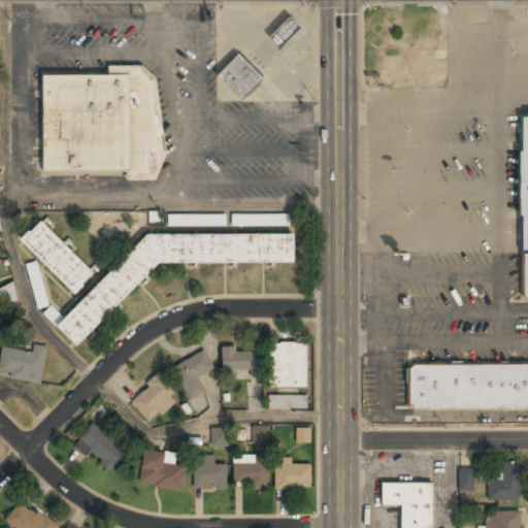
[(301,32),(293,21),(269,36),(277,48),(301,32)]
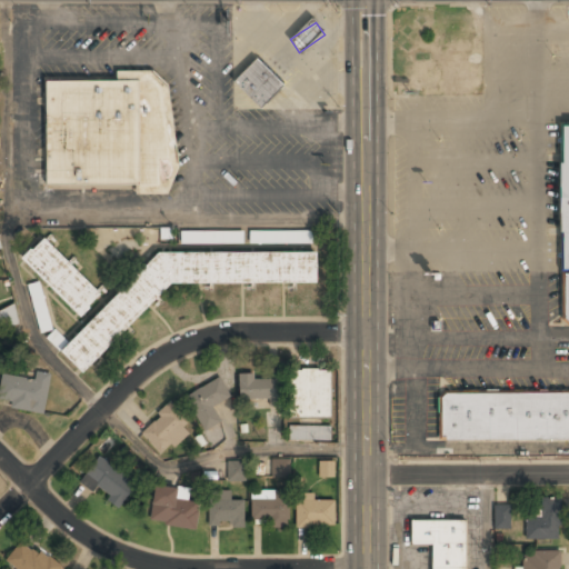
[(258,110),(285,88),(259,59),(232,81),(258,110)]
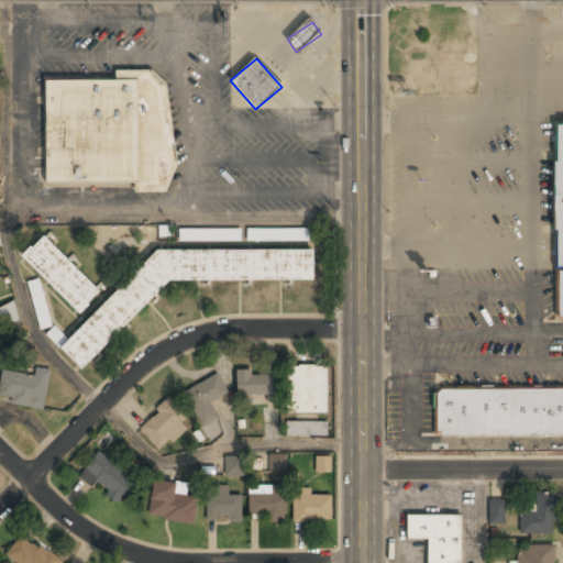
[(45,81),(45,185),(135,184),(135,194),(169,194),(169,72),(116,72),(116,81),(45,81)]
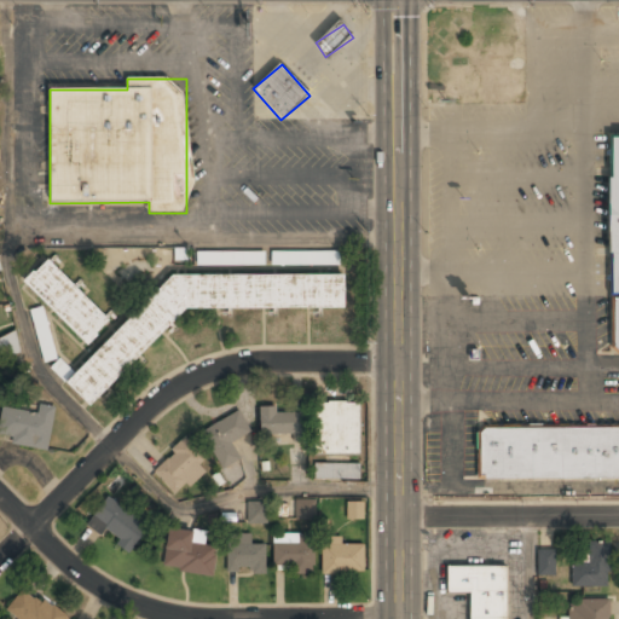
[(618,479),(618,136),(609,136),(611,354),(618,354),(618,426),(479,427),(479,481),(618,479)]
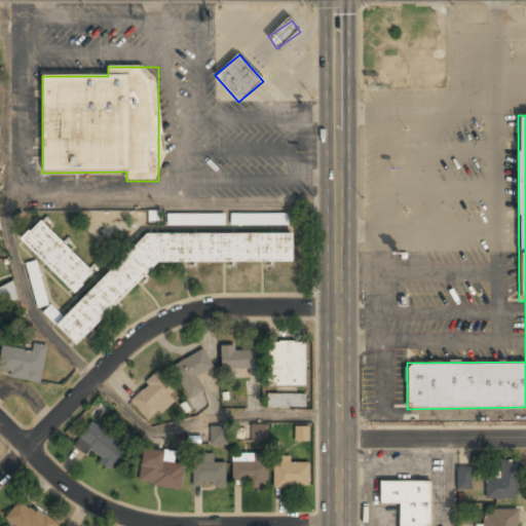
[(230,225),(288,224),(288,213),(230,214),(230,225)]
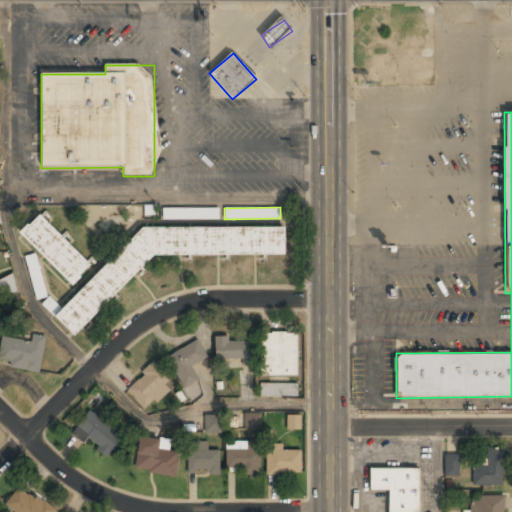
[(219,208),(163,208),(163,219),(219,219),(219,208)]
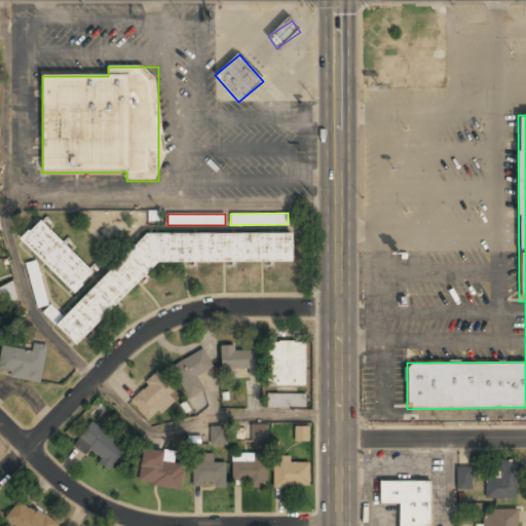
[(73,294),(94,274),(41,220),(21,239),(73,294)]
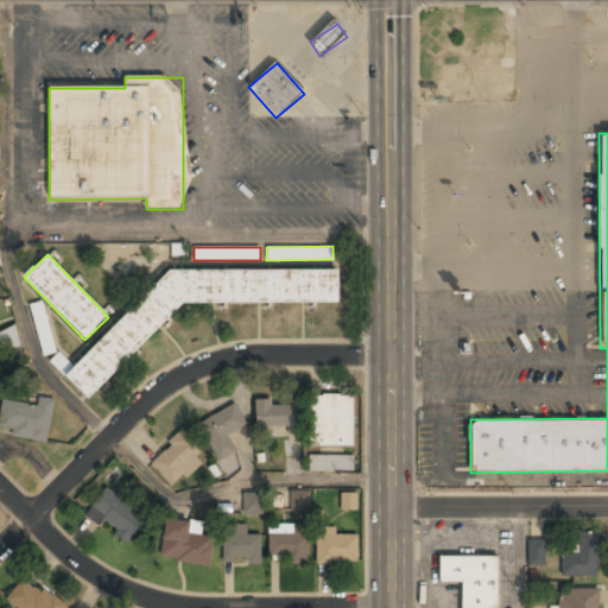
[(185,303),(339,303),(339,271),(171,271),(64,375),(87,399),(185,303)]
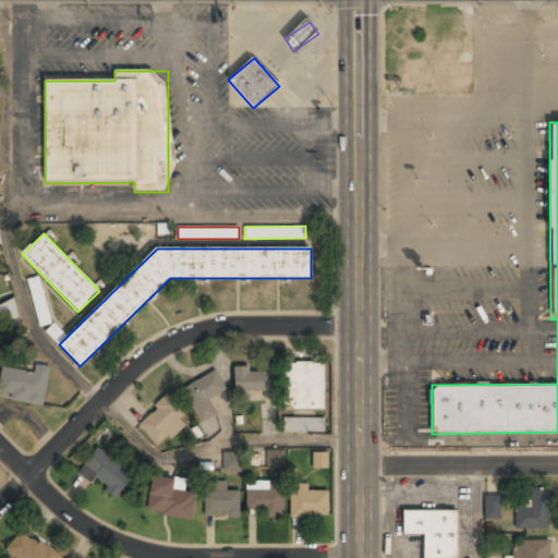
[(26,279),(39,326),(51,323),(38,276),(26,279)]
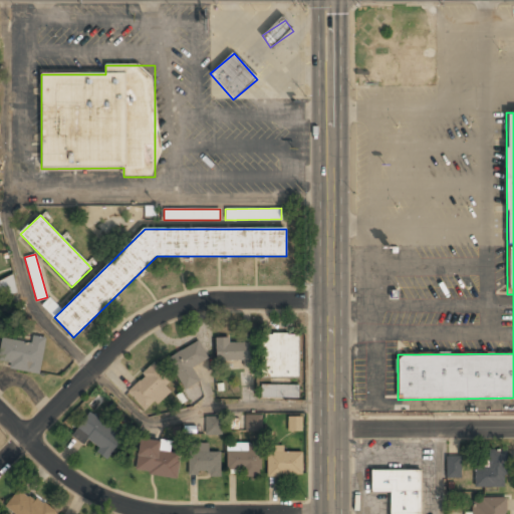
[(17,292),(13,276),(0,279),(0,294),(1,297),(17,292)]
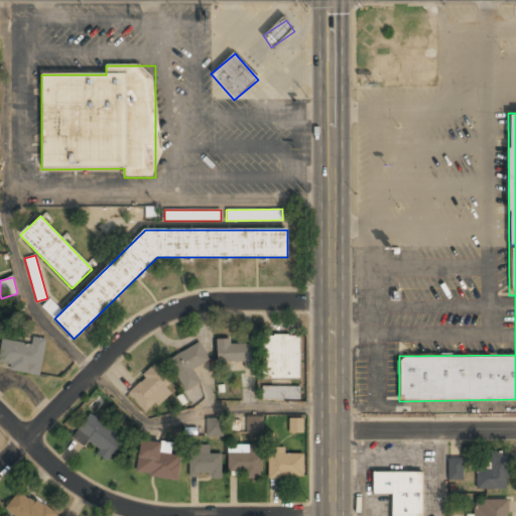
[(41,305),(53,317),(61,310),(49,298),(41,305)]
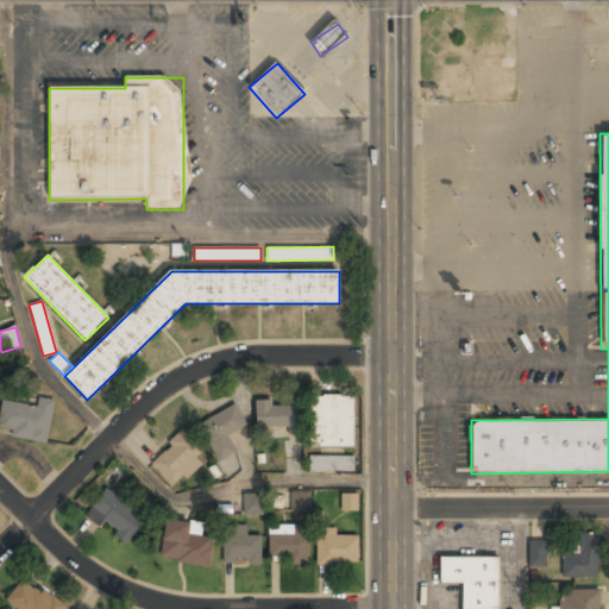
[(355,396),(312,396),(312,449),(355,449),(355,396)]
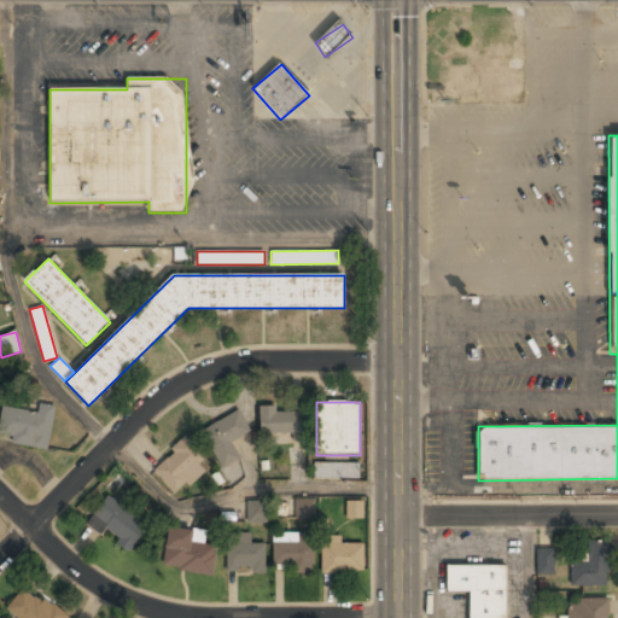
[(54,407),(40,406),(39,413),(4,408),(0,432),(0,441),(50,448),(54,407)]
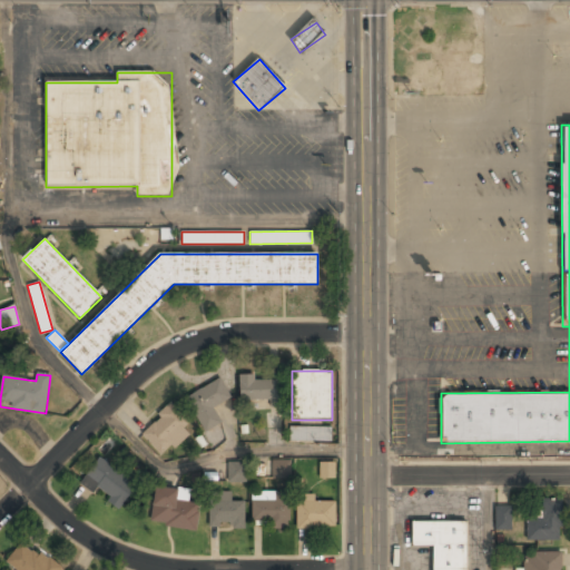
[(281,402),(281,379),(239,379),(239,402),(281,402)]
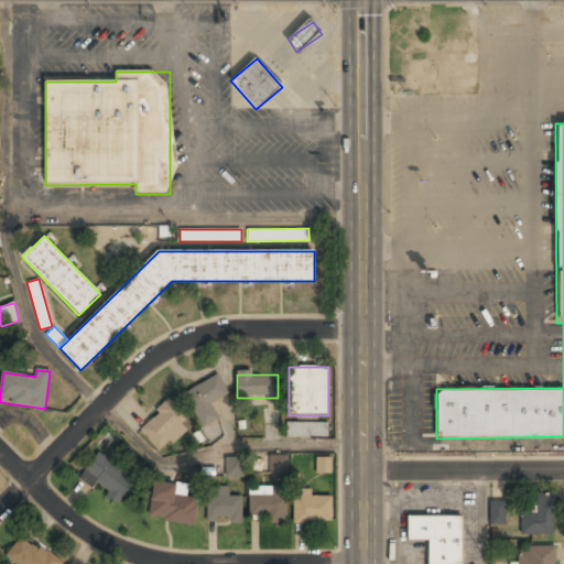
[(184,394),(203,429),(220,420),(212,404),(229,394),(219,376),(184,394)]
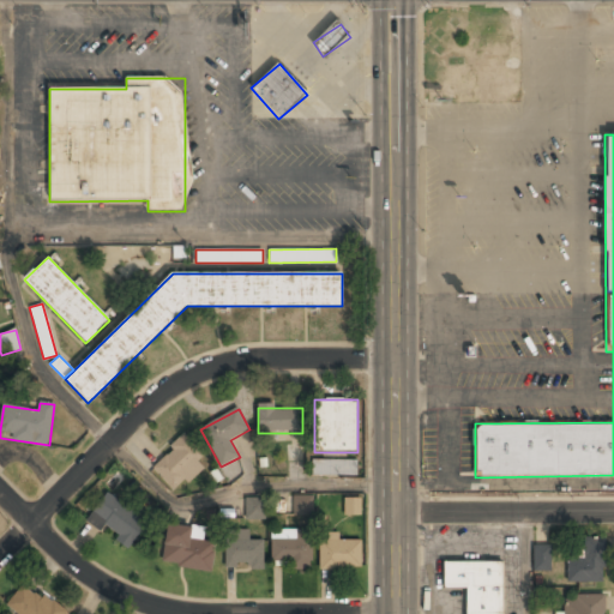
[(152,465),(175,493),(209,465),(186,438),(152,465)]
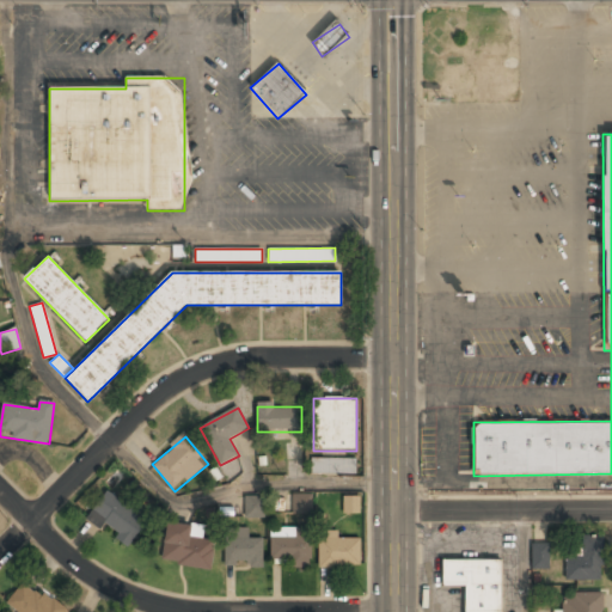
[(313,473),(356,473),(356,459),(313,459),(313,473)]
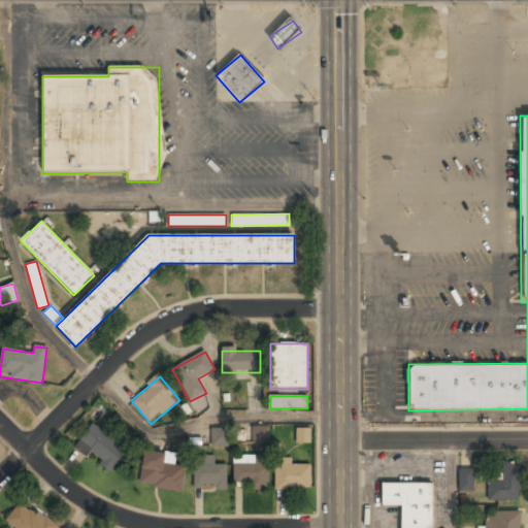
[(112,471),(128,448),(92,424),(75,448),(112,471)]
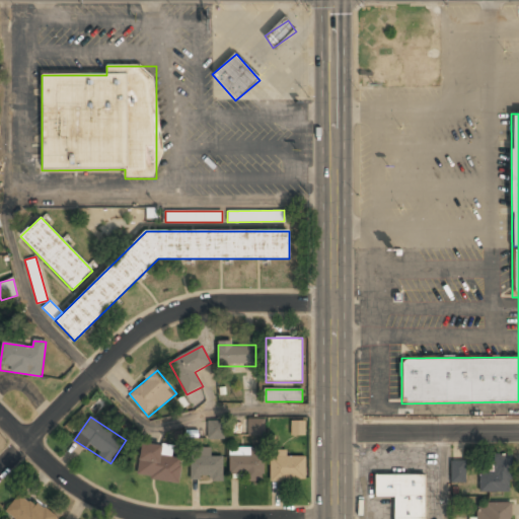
[(265,419),(248,418),(248,434),(265,434),(265,419)]
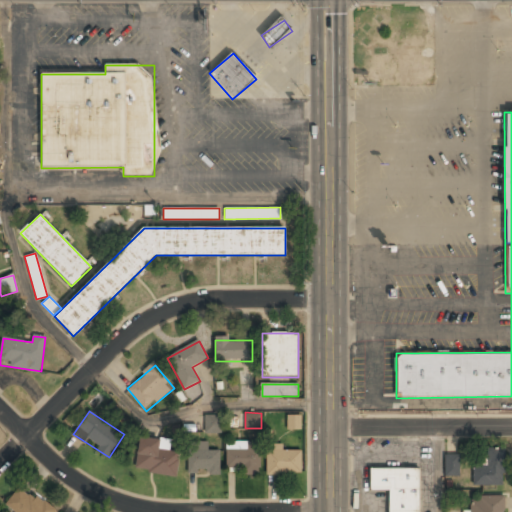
[(288,429),(301,429),(301,416),(288,416),(288,429)]
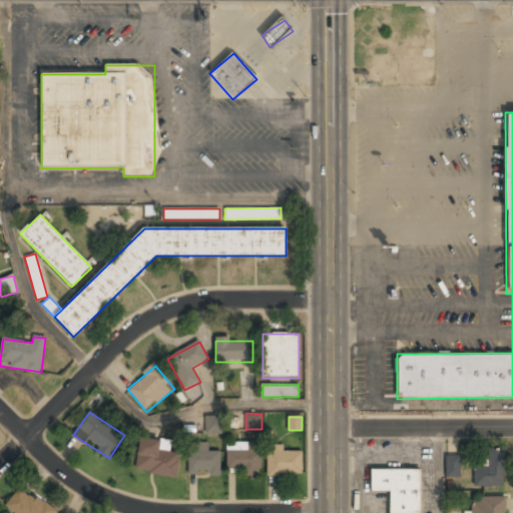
[(219,419),(207,418),(207,434),(218,434),(219,419)]
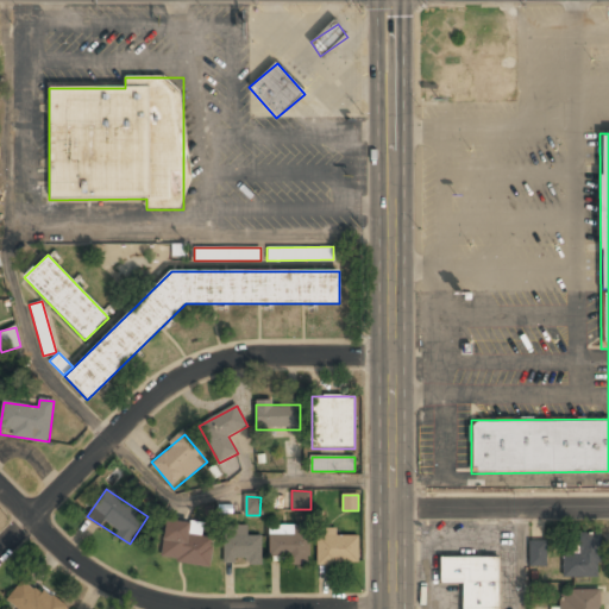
[(213,539),(201,538),(202,525),(165,521),(162,560),(211,566),(213,539)]
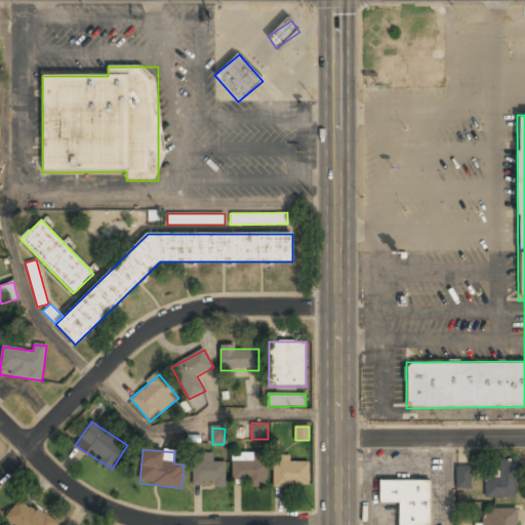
[(194,454),(194,486),(226,486),(226,463),(212,463),(212,454),(194,454)]
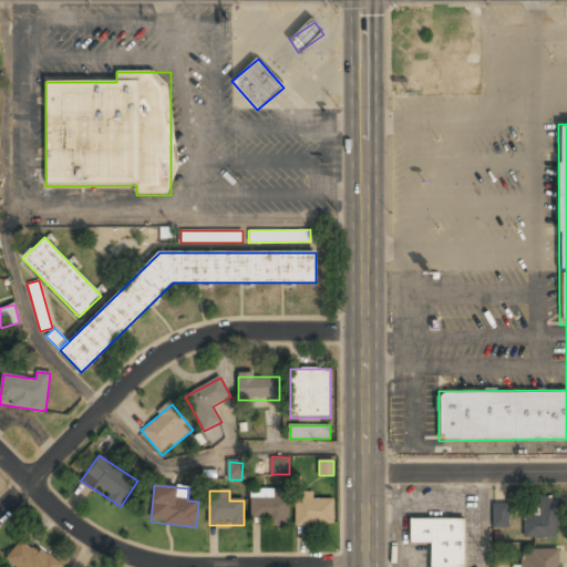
[(251,493),(251,524),(288,524),(288,493),(251,493)]
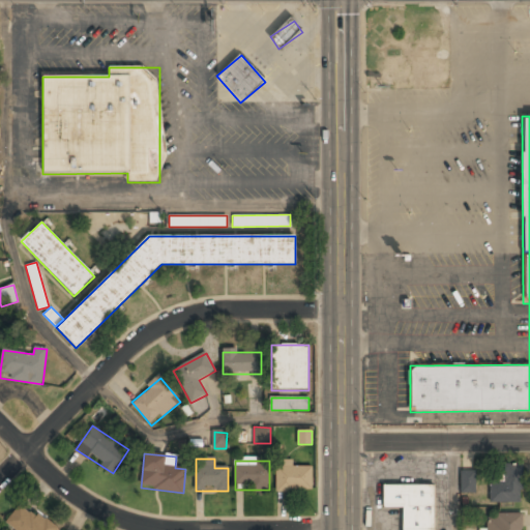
[(275,491),(313,491),(313,466),(294,466),(294,461),(275,461),(275,491)]
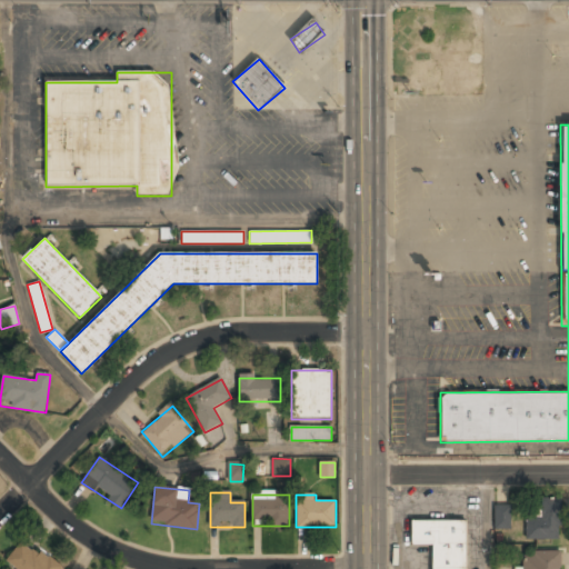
[(526,518),(526,540),(560,540),(560,498),(541,498),(541,518),(526,518)]
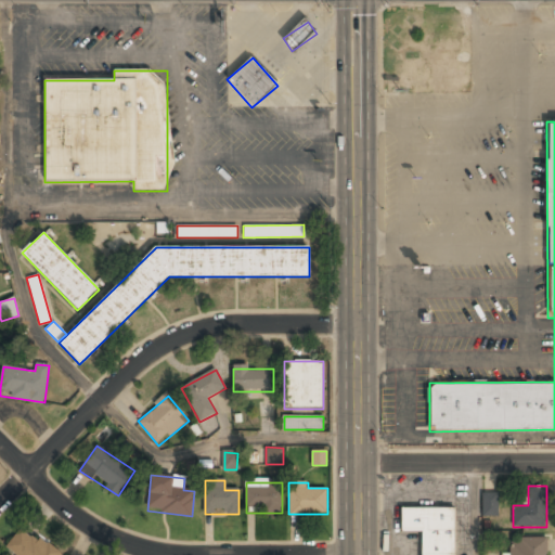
[(498,492),(481,492),(481,516),(498,516),(498,492)]
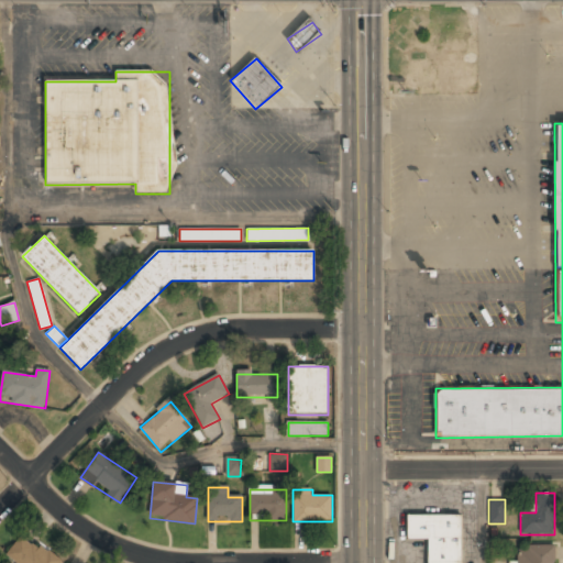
[(462,562),(462,516),(407,516),(407,541),(428,541),(428,562),(462,562)]
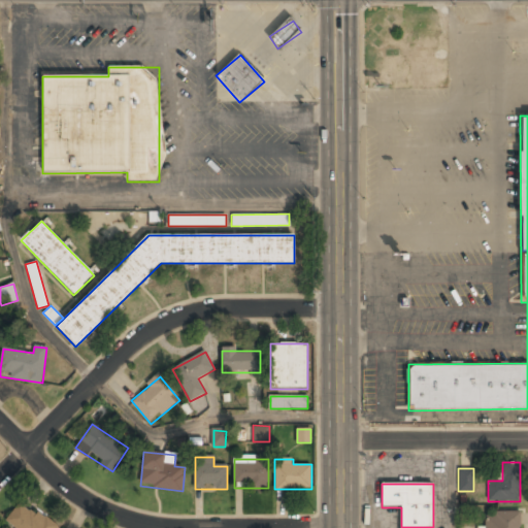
[(54,527),(56,526),(20,502),(6,522),(15,527),(54,527)]
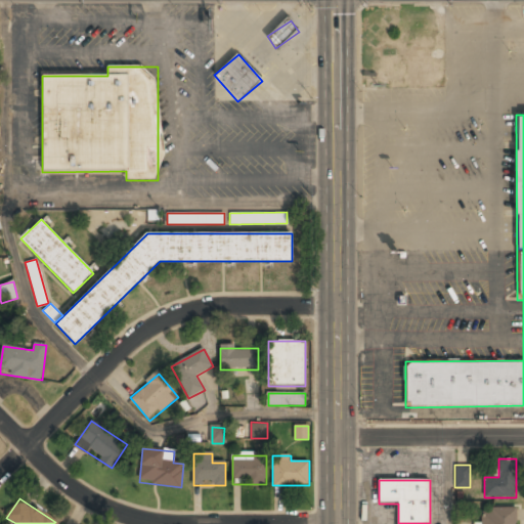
[(516,523),(516,509),(477,509),(477,523),(516,523)]
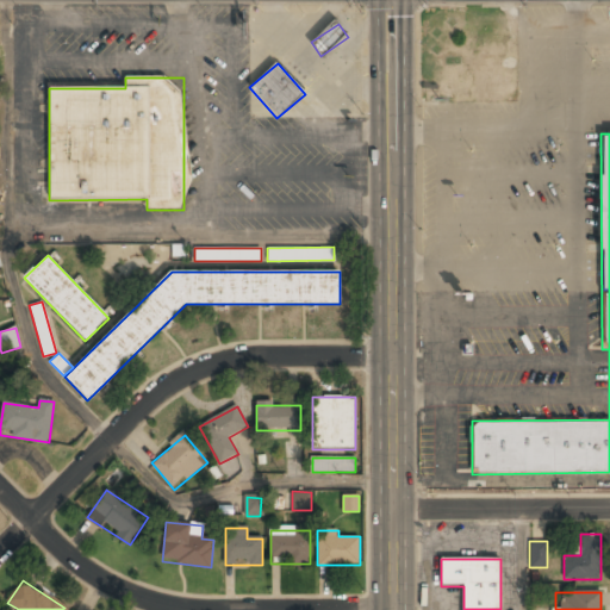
All buildings are outlined.
